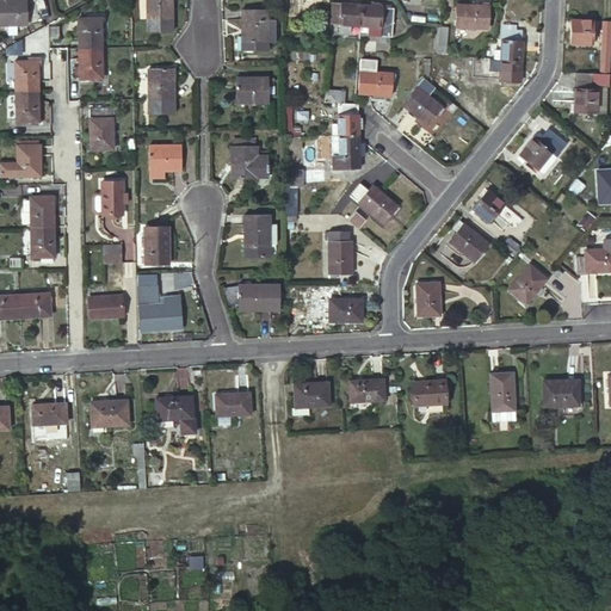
[(0,0),(0,24),(26,24),(25,0),(0,0)]
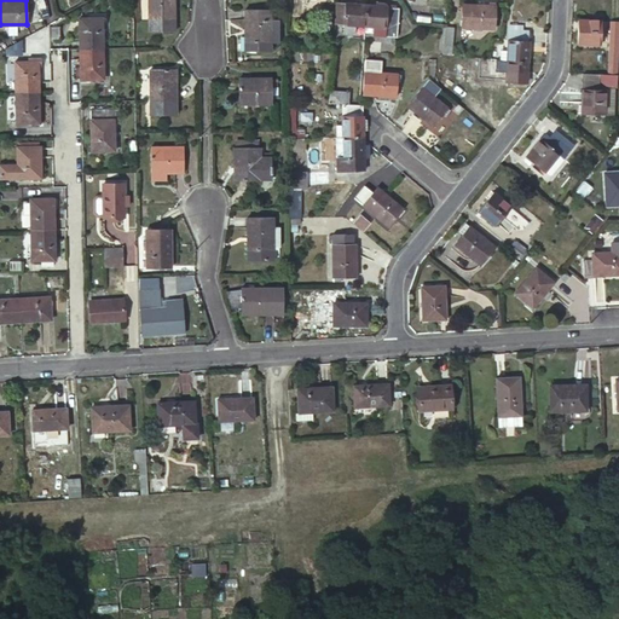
[(149,0),(150,21),(150,32),(173,30),(173,21),(173,0),(149,0)]
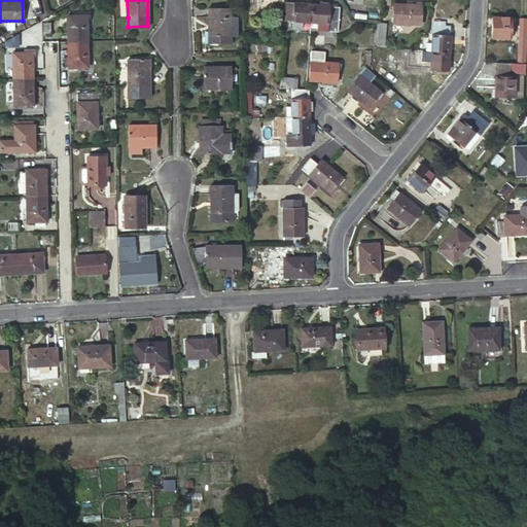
[(306,25),(307,21),(312,21),(313,4),(287,3),(285,28),(306,29),(306,25)]
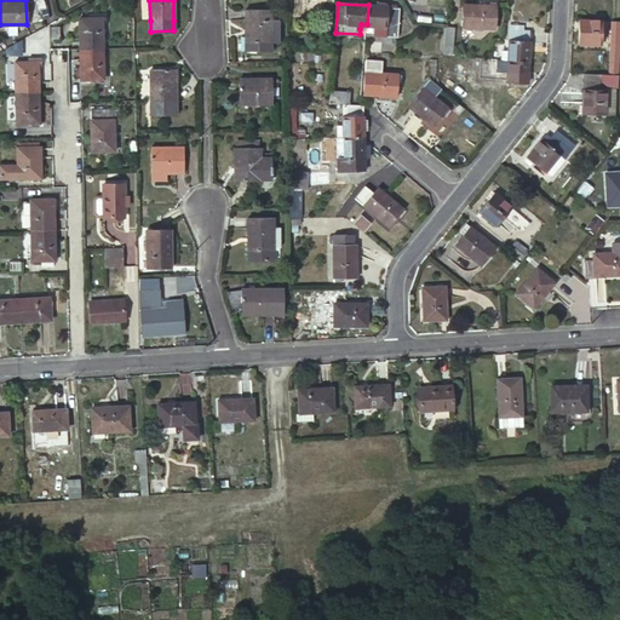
[(368,5),(367,24),(374,26),(373,35),(400,36),(401,7),(368,5)]
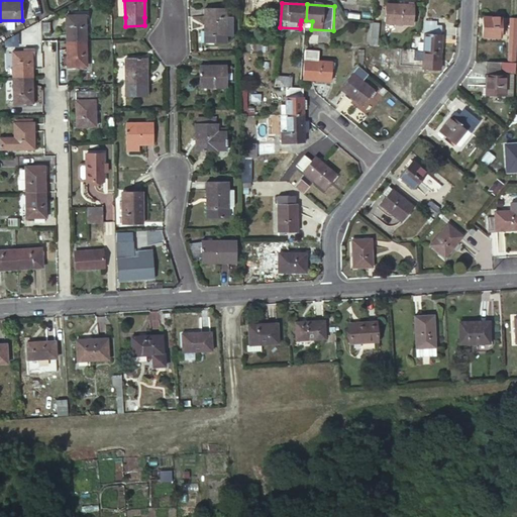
[(388,6),(387,25),(414,26),(414,8),(411,7),(388,6)]
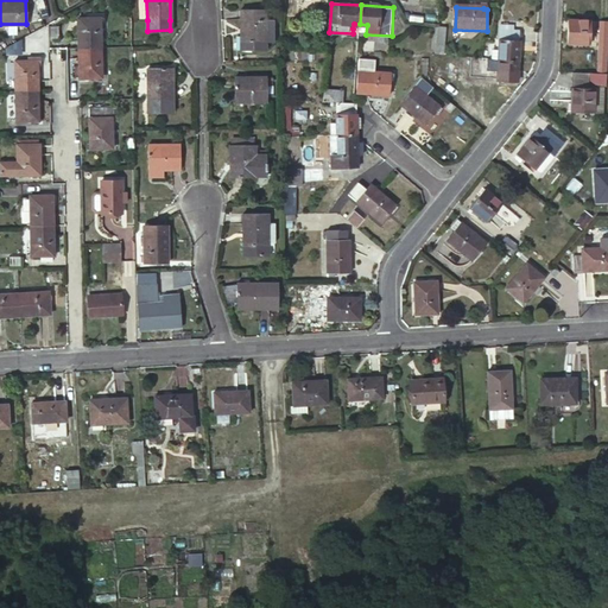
[(266,50),(266,42),(266,20),(265,8),(240,10),(241,50),(266,50)]
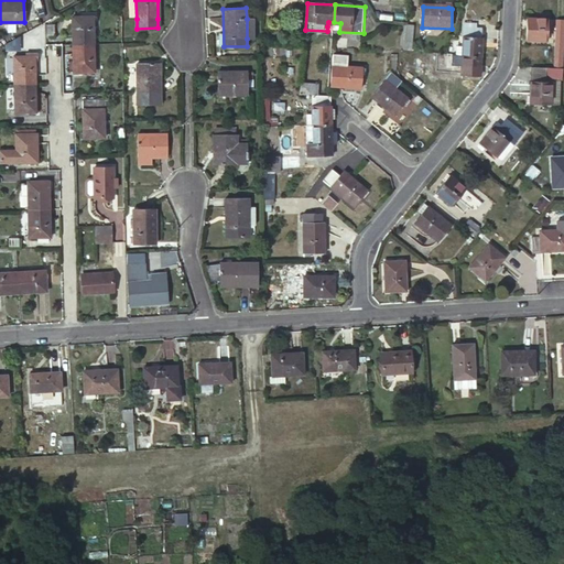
[(74,17),(75,44),(94,44),(94,17),(74,17)]
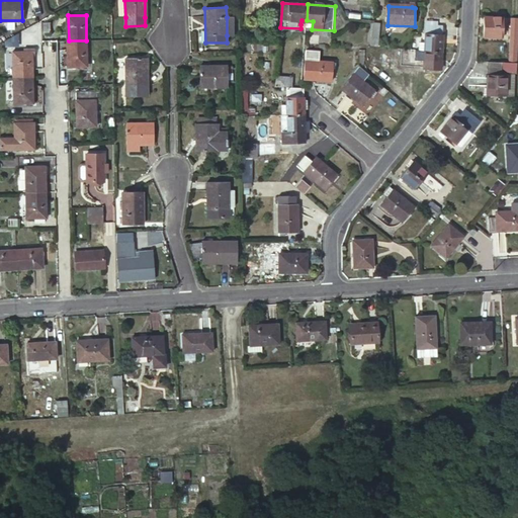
[(484,17),(483,36),(503,37),(503,18),(484,17)]
